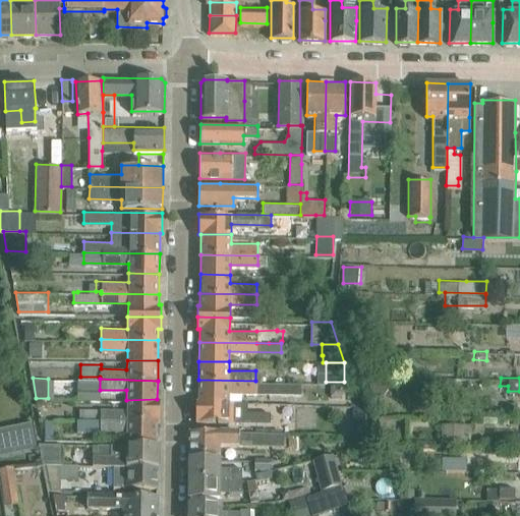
[(301,382),(281,382),(255,381),(198,380),(198,400),(228,400),(228,392),(301,393),(301,382)]
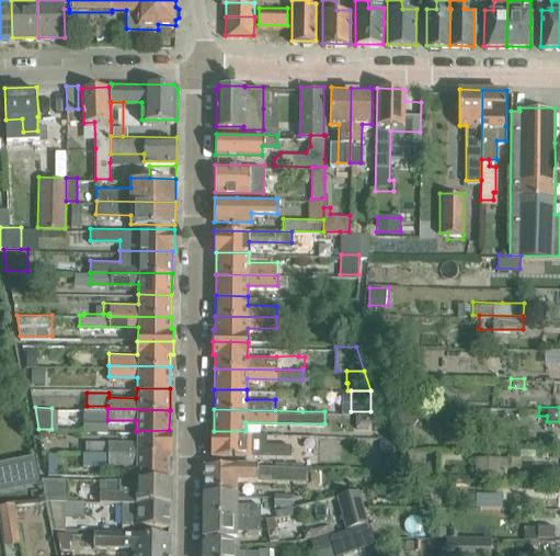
[(172,430),(169,430),(136,431),(136,440),(84,440),(84,452),(107,452),(169,453),(171,453),(172,430)]
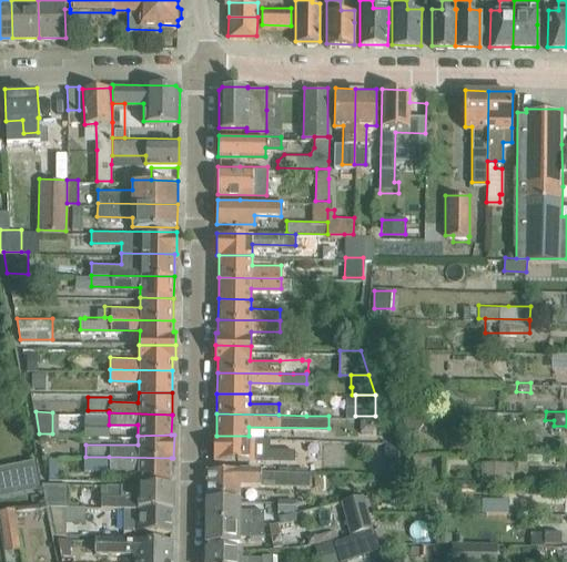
[(249,436),(216,436),(214,436),(213,458),(294,460),(294,447),(270,447),(270,437),(249,436)]
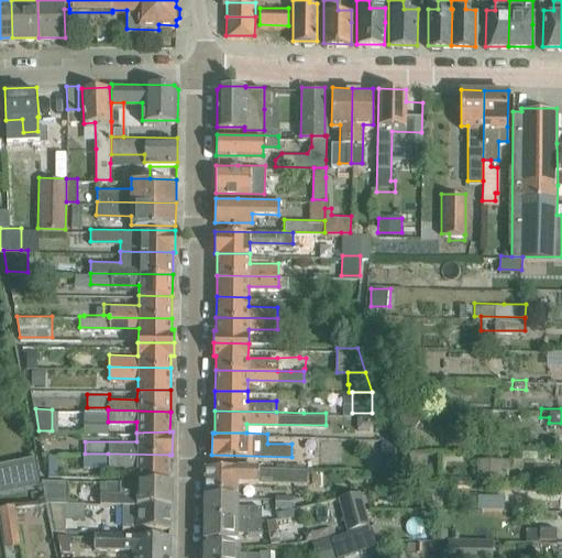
[(397,438),(383,438),(383,458),(397,458),(397,438)]
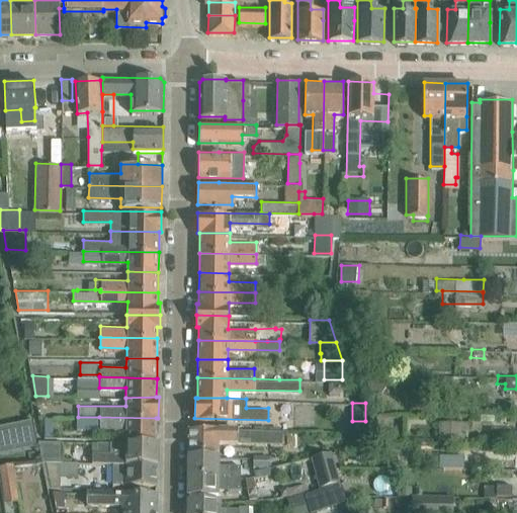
[(156,437),(156,418),(99,417),(78,417),(77,427),(125,428),(125,437),(156,437)]
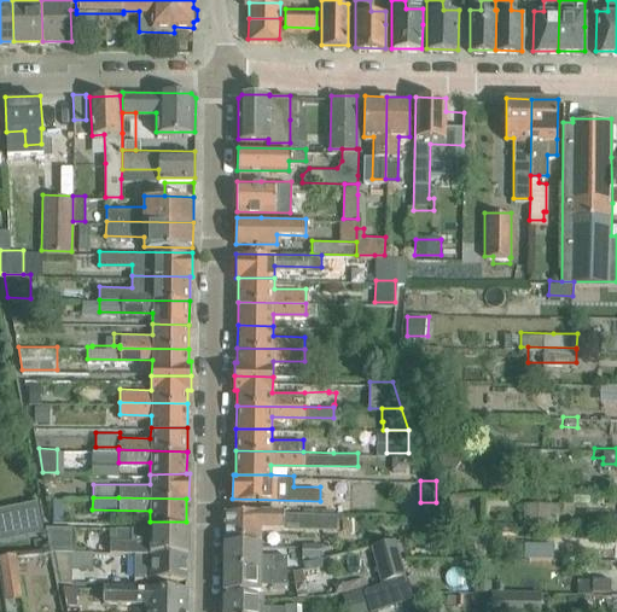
[(38,500),(0,506),(0,528),(41,520),(38,500)]
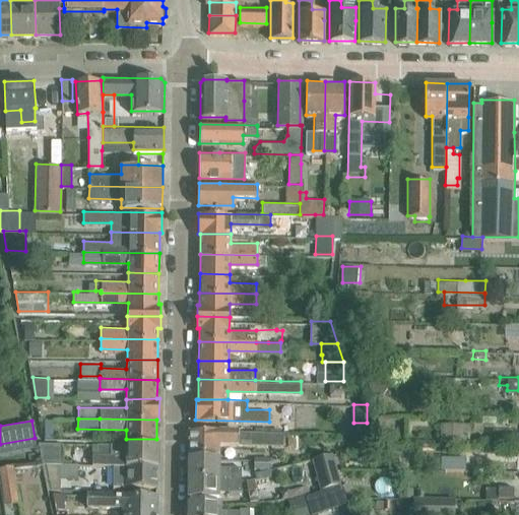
[(468,423),(443,423),(442,442),(468,442),(468,423)]
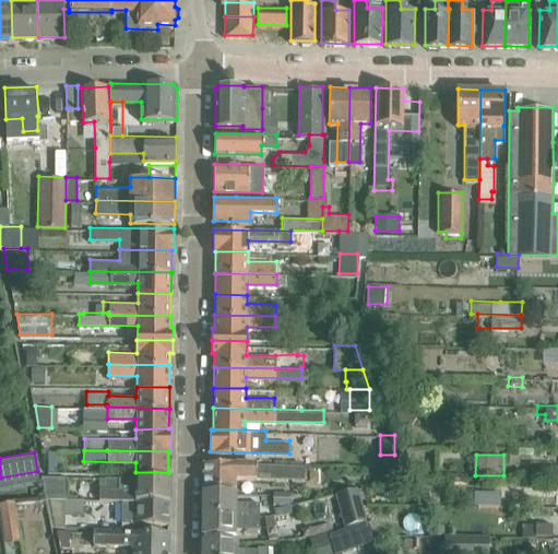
[(305,463),(283,463),(203,461),(203,486),(235,486),(235,475),(305,476),(305,463)]
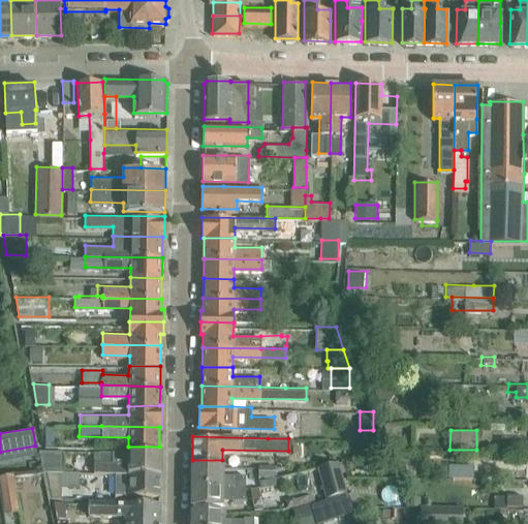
[(63,449),(61,449),(37,449),(42,470),(72,470),(72,465),(63,465),(63,449)]
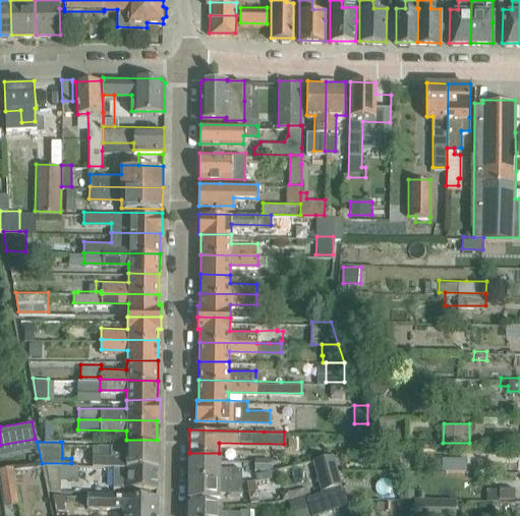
[(159,444),(157,444),(93,443),(92,463),(113,464),(159,465),(159,444)]
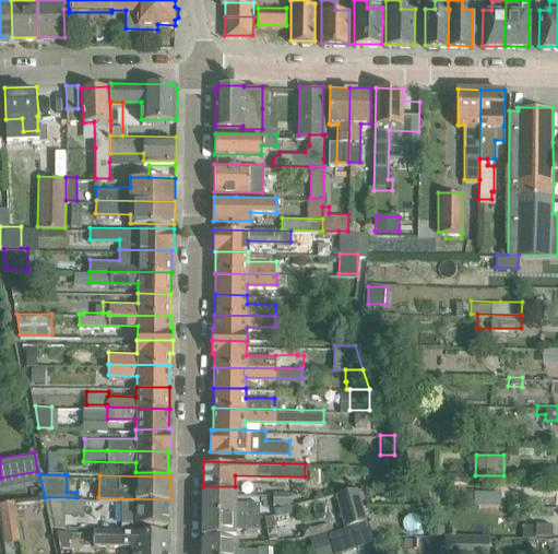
[(357,487),(336,492),(345,525),(366,519),(357,487)]
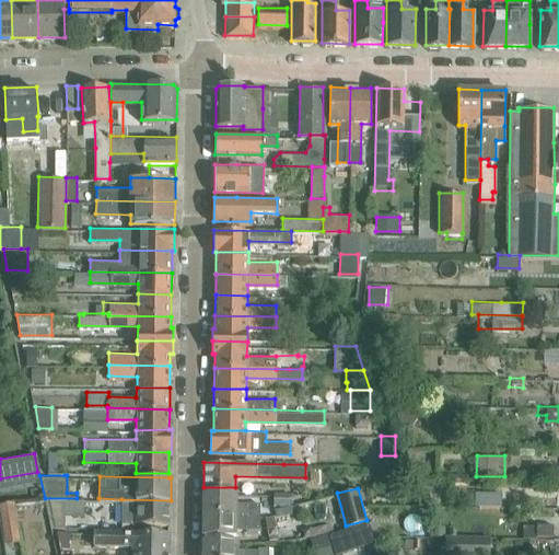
[(236,492),(225,492),(204,490),(204,512),(247,513),(247,516),(259,516),(259,501),(235,500),(236,492)]
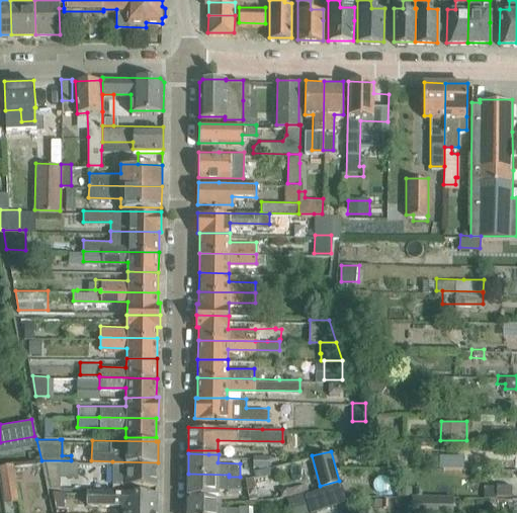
[(253,464),(267,464),(267,453),(252,453),(253,464)]
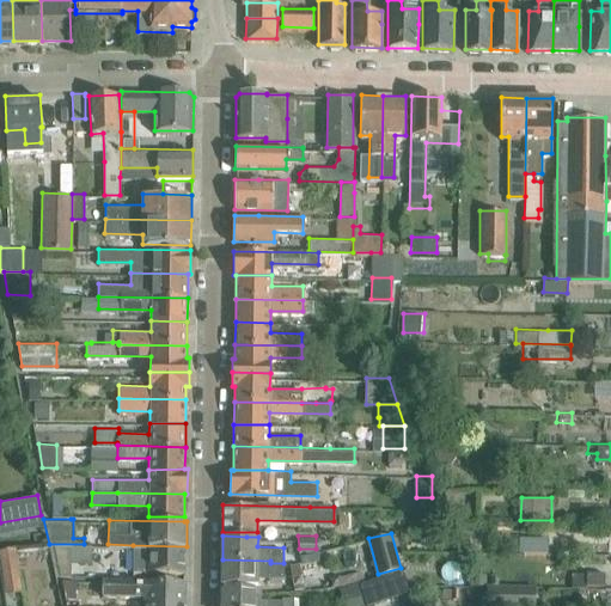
[(92,544),(84,544),(49,544),(53,574),(71,574),(71,561),(92,561),(92,544)]
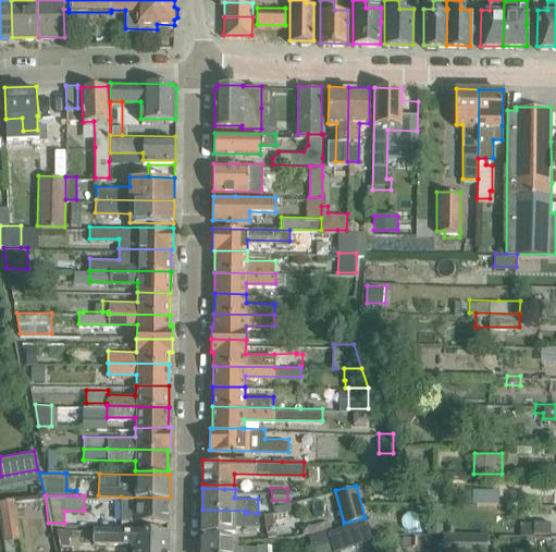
[(0,499),(5,538),(20,536),(14,497),(0,499)]
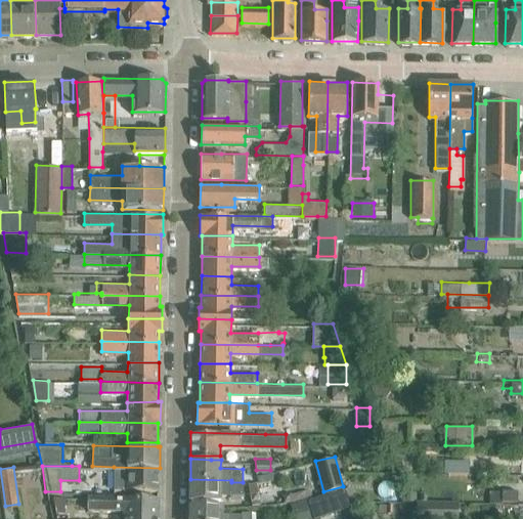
[(159,489),(160,468),(114,467),(114,488),(159,489)]
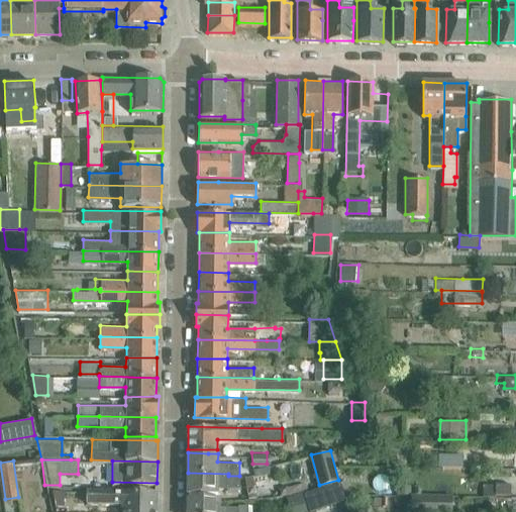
[(254,475),(274,471),(273,463),(252,468),(254,475)]
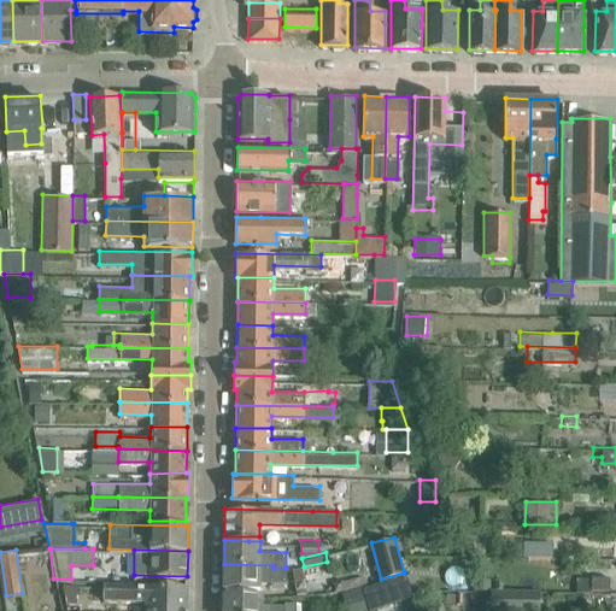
[(285,580),(286,568),(273,568),(273,565),(224,564),(223,589),(259,589),(259,580),(285,580)]
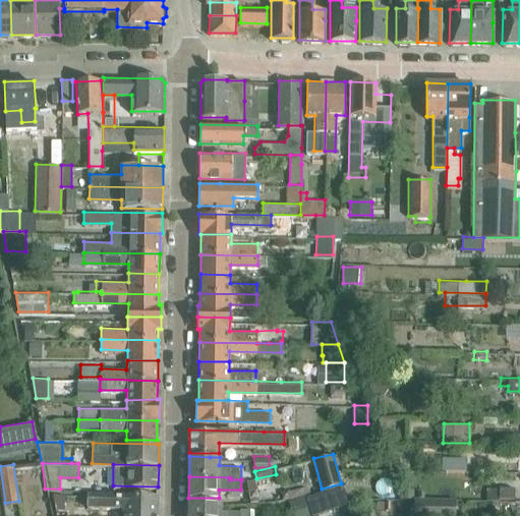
[(342,483),(305,496),(311,514),(348,503),(342,483)]
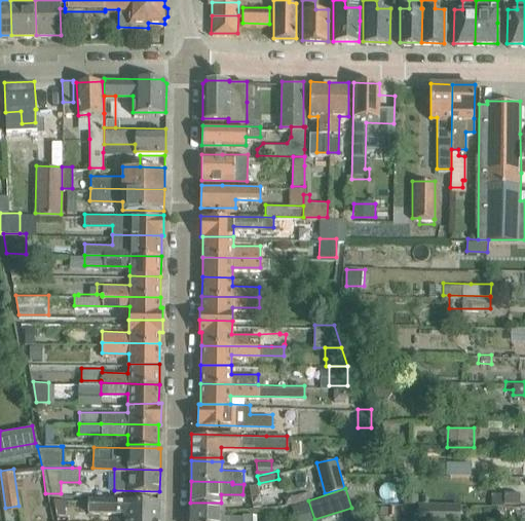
[(503,489),(503,500),(520,500),(520,489),(503,489)]
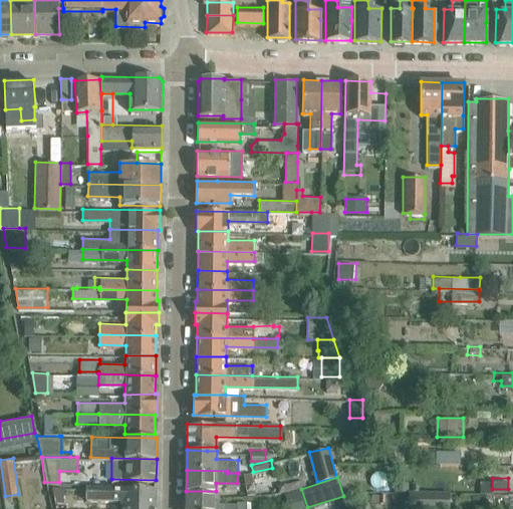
[(284,482),(286,489),(297,486),(295,479),(284,482)]
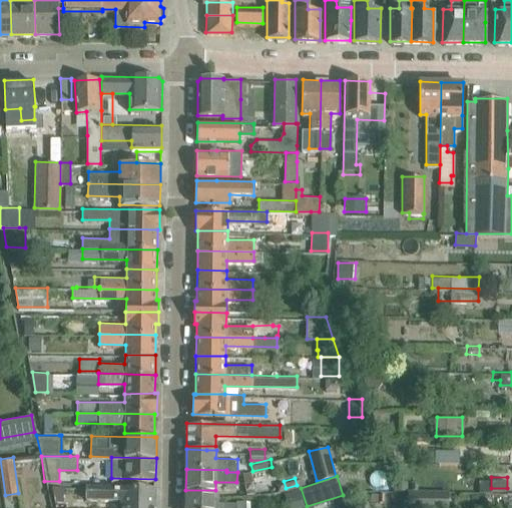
[(121,506),(155,506),(155,486),(135,486),(86,485),(85,497),(102,497),(102,504),(121,504),(121,506)]
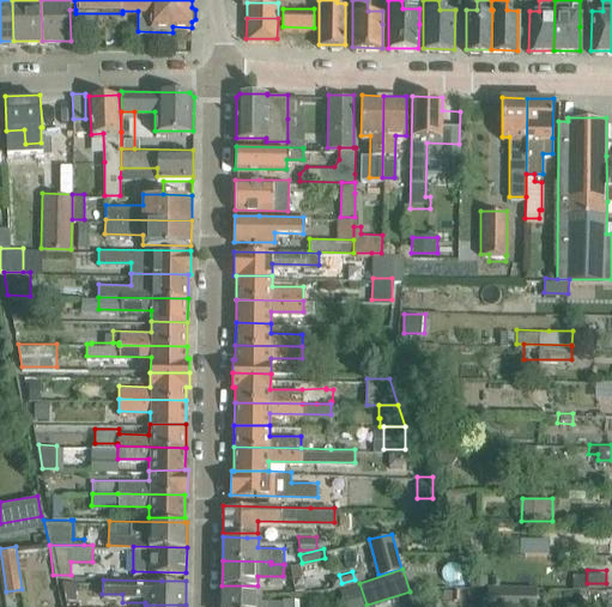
[(359,583),(359,581),(341,586),(346,606),(355,606),(365,604),(359,583)]
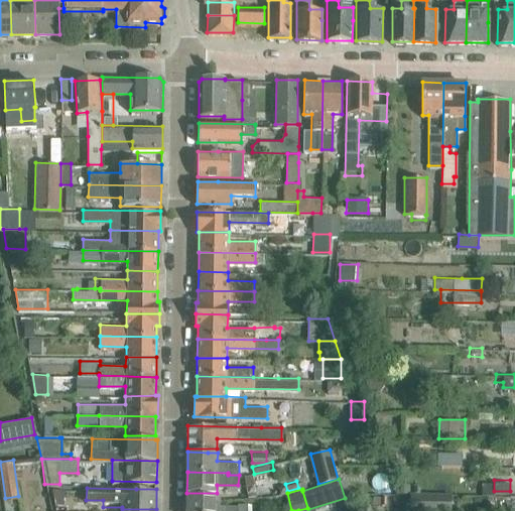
[(409,510),(451,510),(452,492),(410,491),(409,510)]
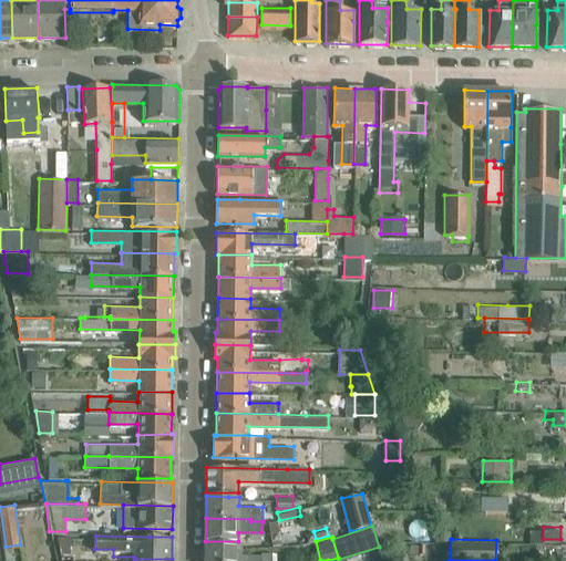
[(276,560),(276,552),(271,552),(261,552),(261,554),(240,554),(240,547),(227,547),(205,546),(204,560),(276,560)]
